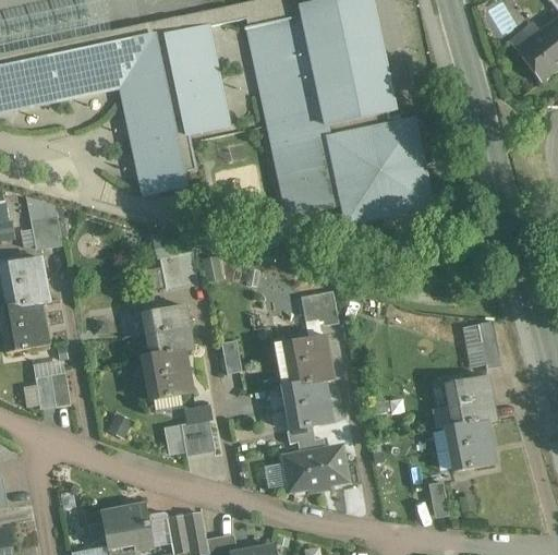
[(0,110),(113,87),(112,84),(123,81),(125,93),(121,93),(143,195),(185,186),(182,173),(196,170),(189,135),(228,127),(207,26),(245,19),(247,26),(243,27),(244,28),(247,28),(287,216),(341,205),(346,224),(431,205),(413,119),(390,124),(387,112),(393,110),(371,0),(320,0),(305,3),(304,0),(250,0),(0,52),(0,110)]
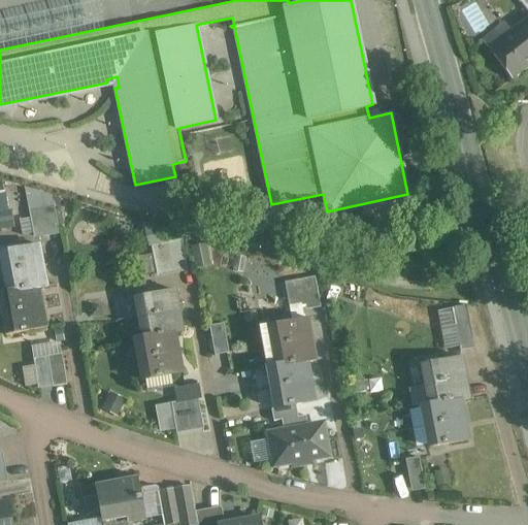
[(527,13),(501,35),(487,46),(512,77),(527,63),(527,13)]
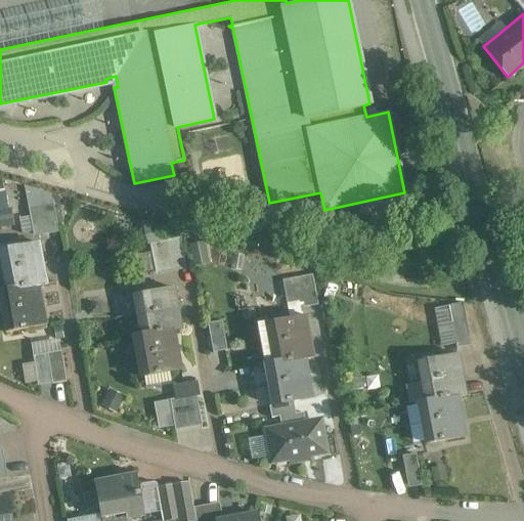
[(491,28),(478,39),(483,46),(497,35),(491,28)]
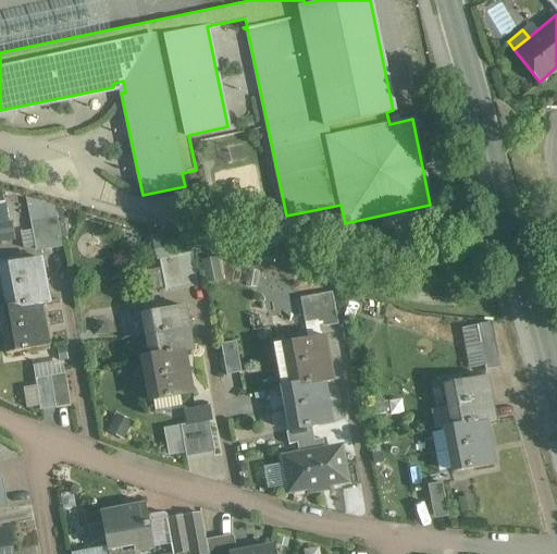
[(45,218),(42,205),(27,208),(35,246),(61,242),(57,216),(45,218)]
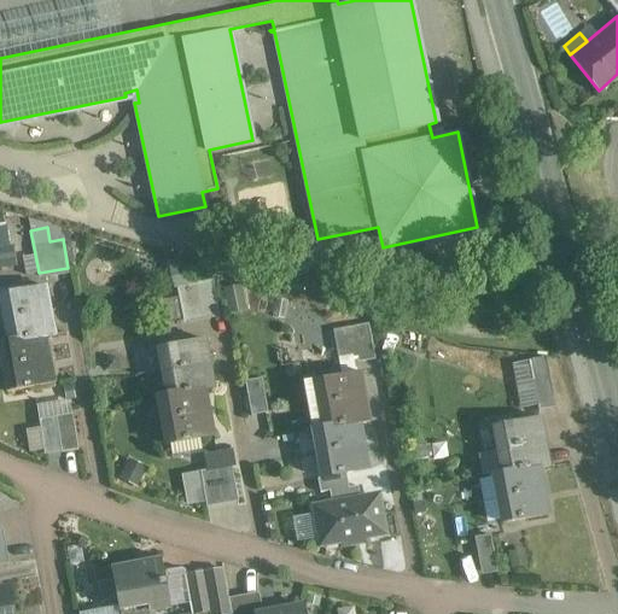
[(190,264),(165,257),(170,285),(176,285),(193,281),(190,264)]
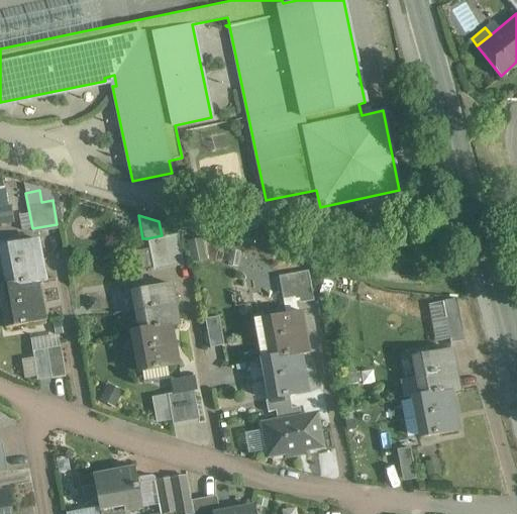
[(176,226),(159,221),(162,235),(177,232),(176,226)]
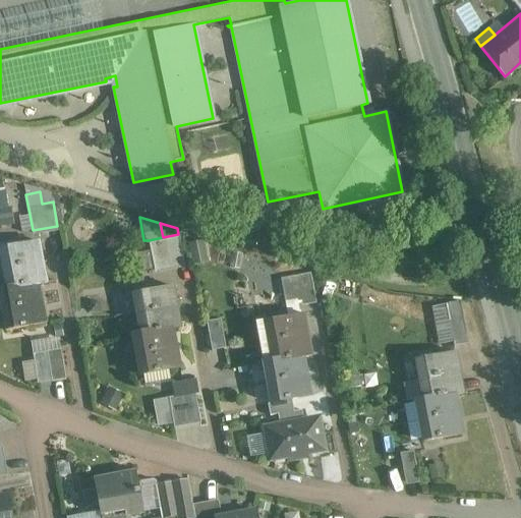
[(184,263),(178,234),(163,237),(149,240),(154,268),(184,263)]
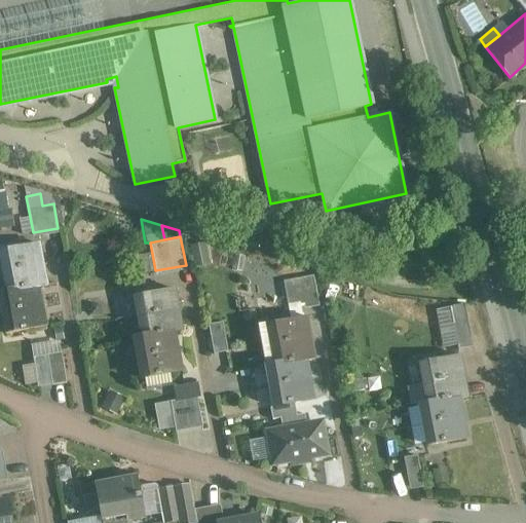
[(41,256),(38,241),(0,249),(0,264),(5,290),(38,284),(46,282),(44,273),(41,256)]
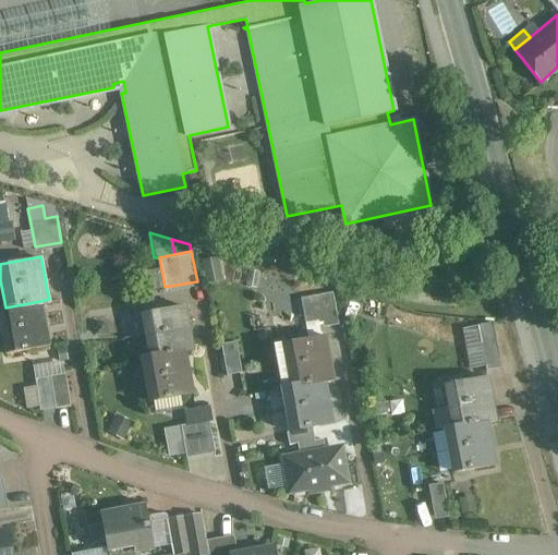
[(332,290),(300,296),(304,321),(322,317),(323,322),(338,318),(332,290)]
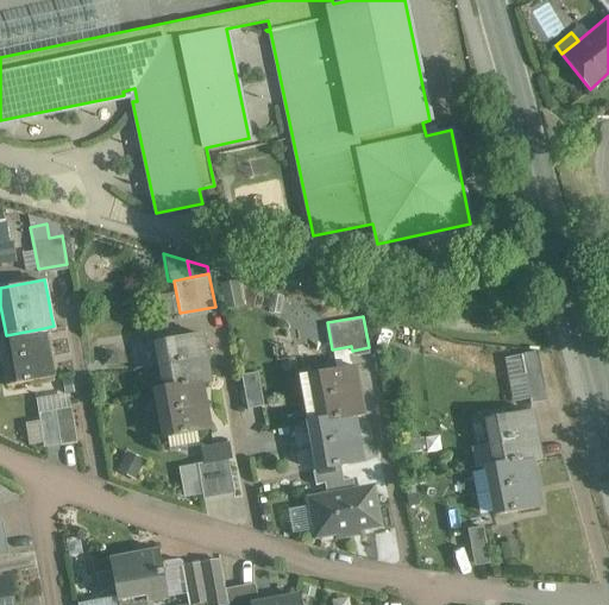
[(6,335),(0,336),(0,354),(6,384),(54,375),(51,364),(48,346),(44,328),(6,335)]
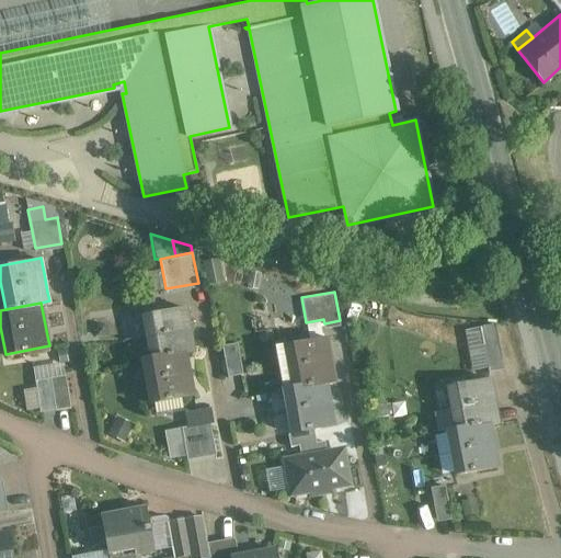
[(186,306),(141,315),(150,357),(185,351),(194,349),(192,340),(187,315),(186,306)]
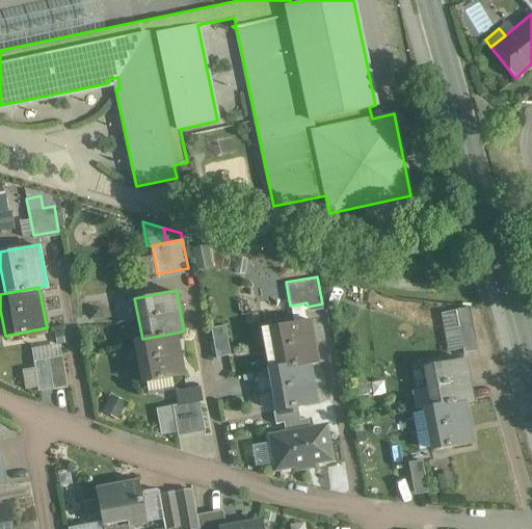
[(470,309),(457,311),(458,321),(472,319),(470,309)]
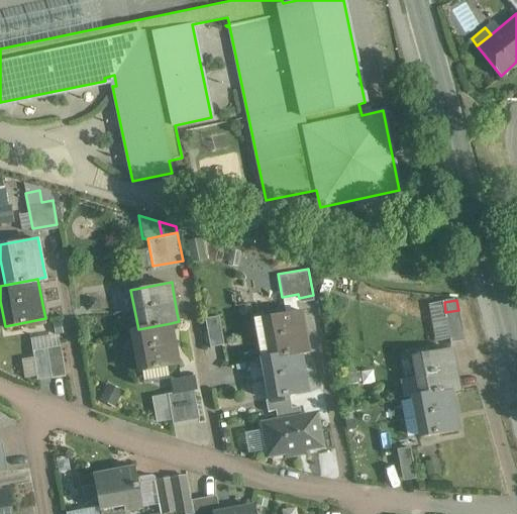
[(298,310),(252,319),(256,338),(302,330),(300,320),(298,310)]
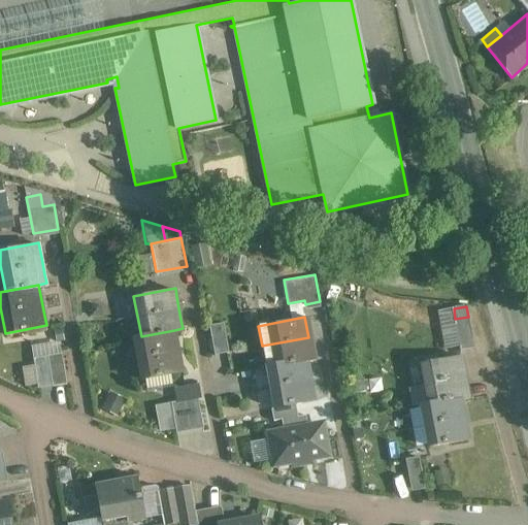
[(468,317),(455,319),(460,345),(473,342),(468,317)]
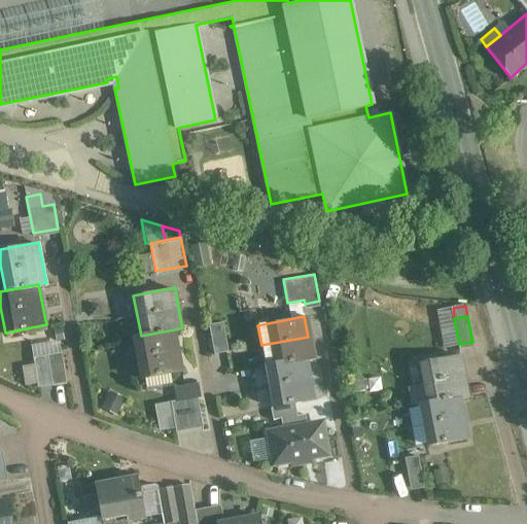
[(222,320),(208,323),(213,352),(227,350),(222,320)]
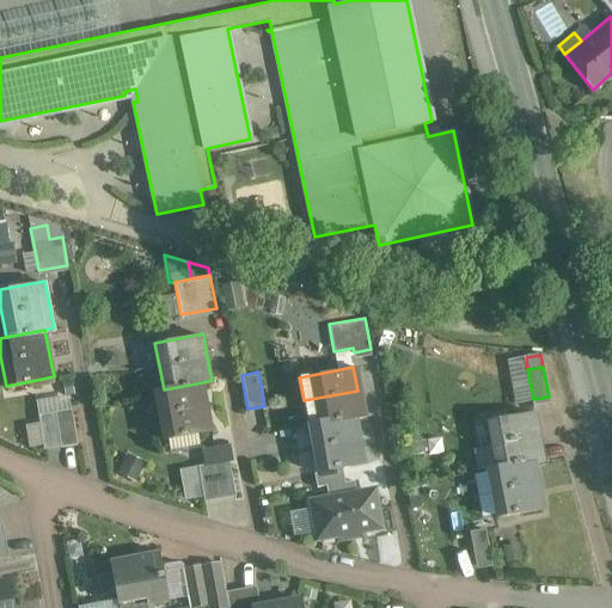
[(164,390),(154,391),(163,438),(210,429),(206,406),(202,382),(164,390)]
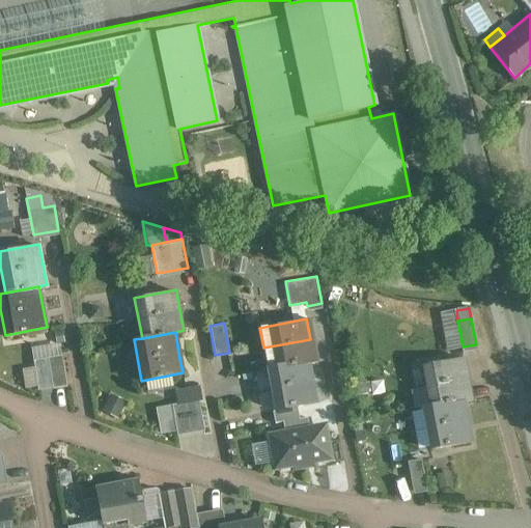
[(310,339),(263,348),(268,368),(270,368),(306,361),(314,360),(312,350),(310,339)]
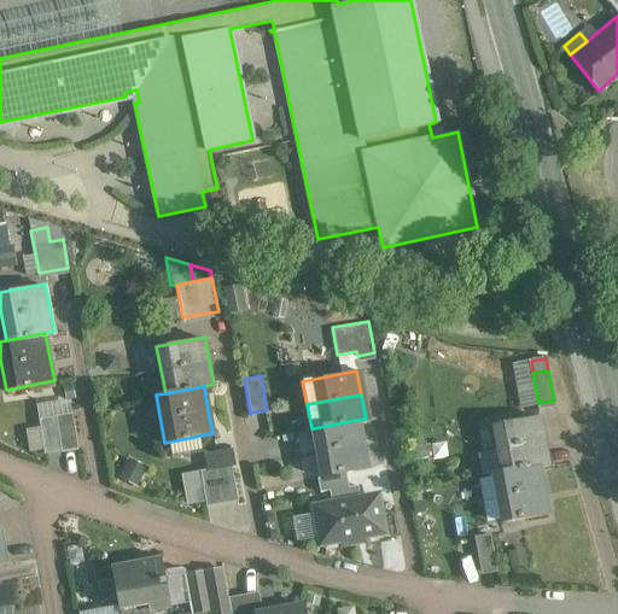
[(39,416),(56,414),(53,398),(36,401),(39,416)]
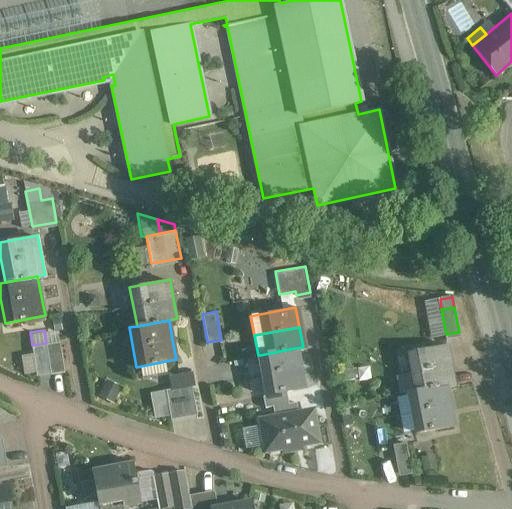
[(60,341),(46,343),(51,370),(50,370),(51,373),(64,370),(60,341)]
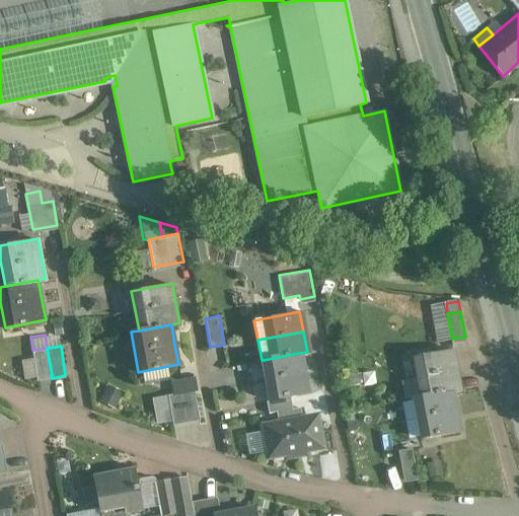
[(52,375),(47,348),(32,350),(32,355),(36,377),(51,375),(52,375)]
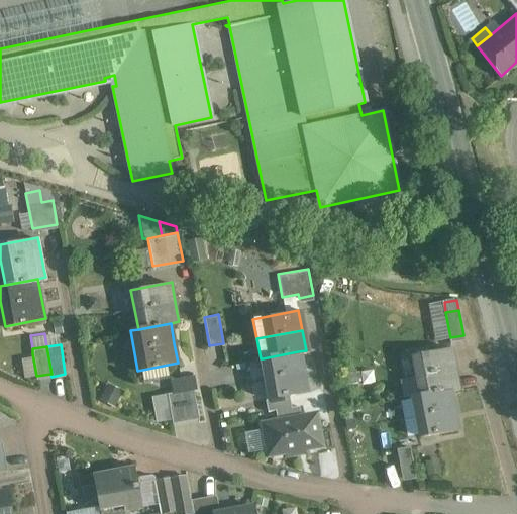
[(452,347),(411,354),(415,375),(455,368),(454,358),(452,347)]
